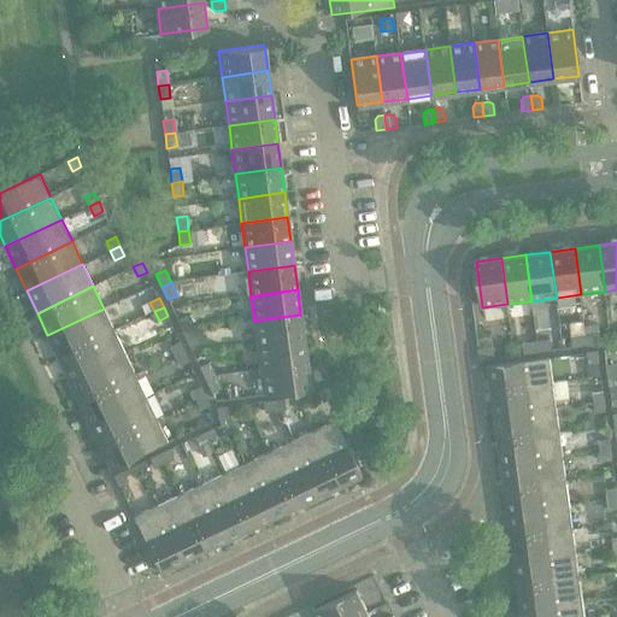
[(104,309),(47,335),(58,357),(115,330),(104,309)]
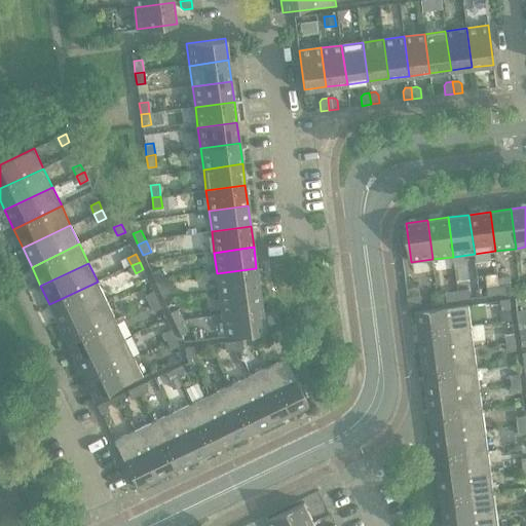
[(256,268),(217,273),(220,294),(259,289),(256,268)]
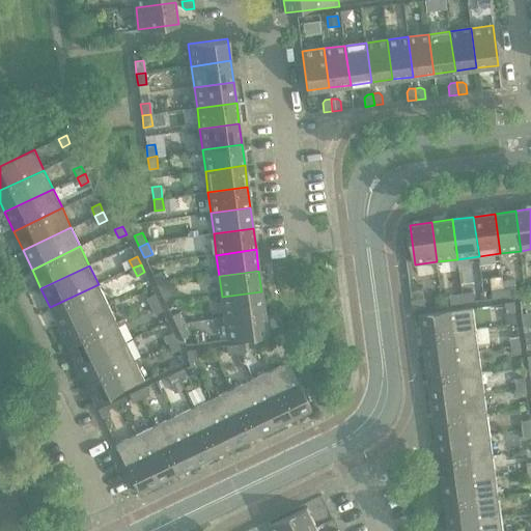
[(154,276),(159,287),(166,283),(161,272),(154,276)]
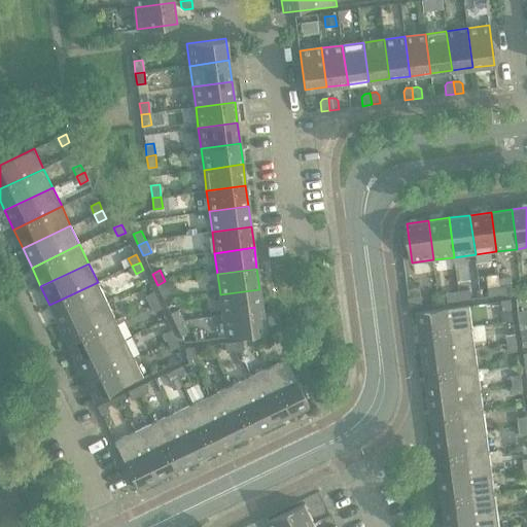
[(165,281),(157,285),(163,295),(170,291),(165,281)]
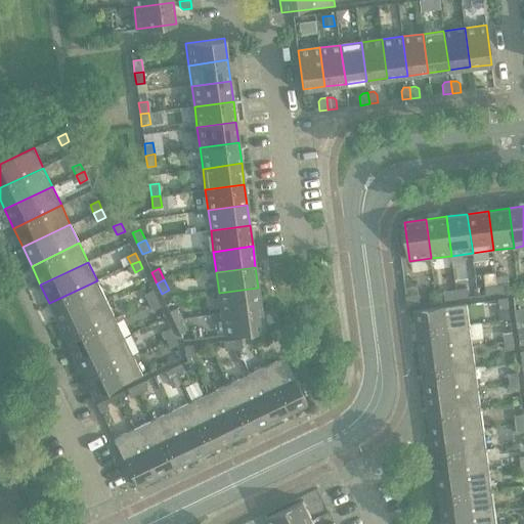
[(97,280),(49,303),(58,322),(106,300),(97,280)]
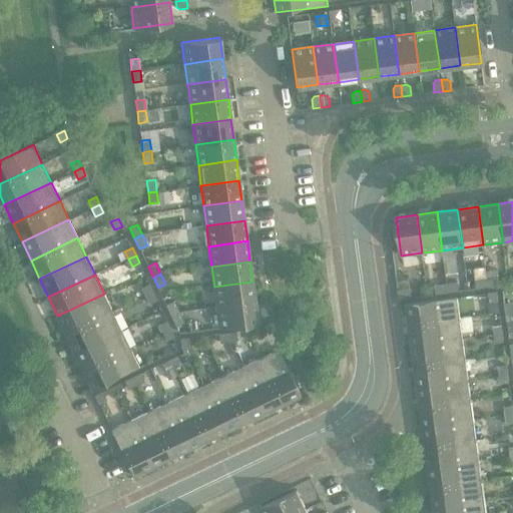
[(499,277),(487,279),(488,287),(500,286),(499,277)]
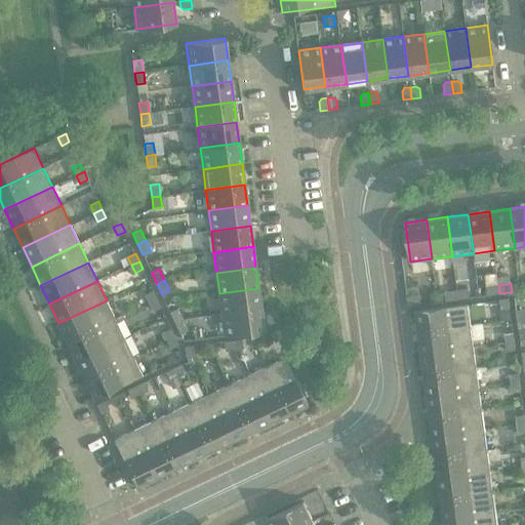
[(499,293),(498,285),(487,286),(488,295),(499,293)]
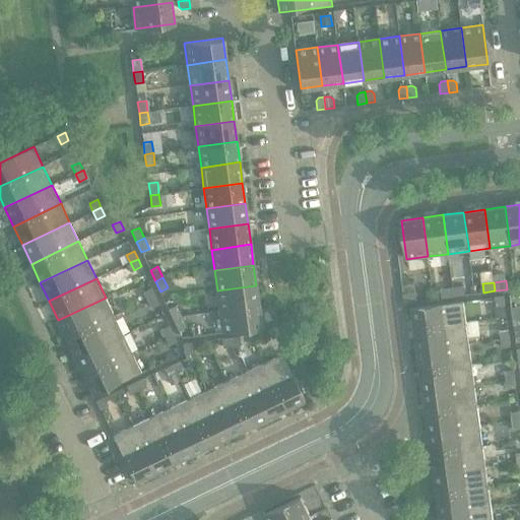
[(256,285),(217,290),(220,311),(259,306),(256,285)]
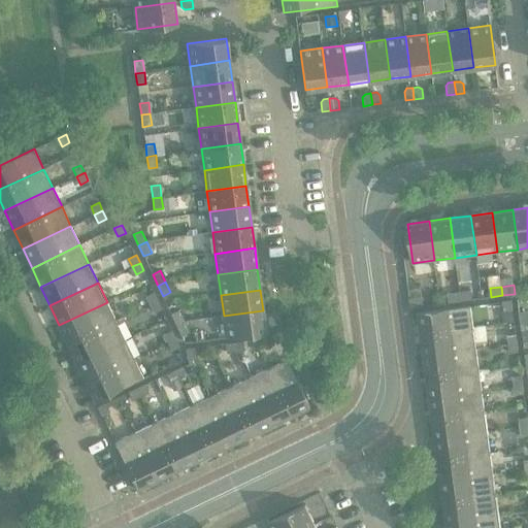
[(471,291),(460,292),(461,301),(472,299),(471,291)]
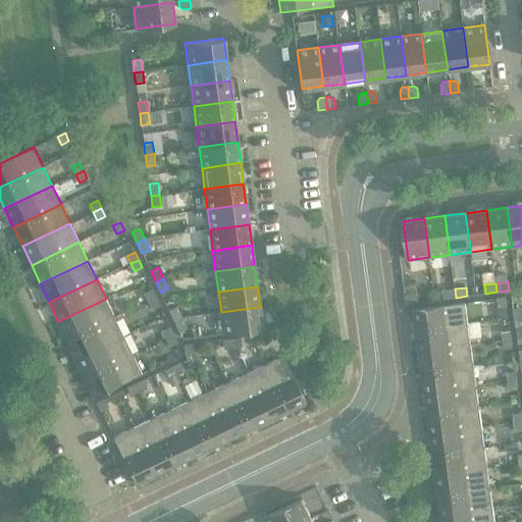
[(456,298),(455,289),(442,291),(445,299),(456,298)]
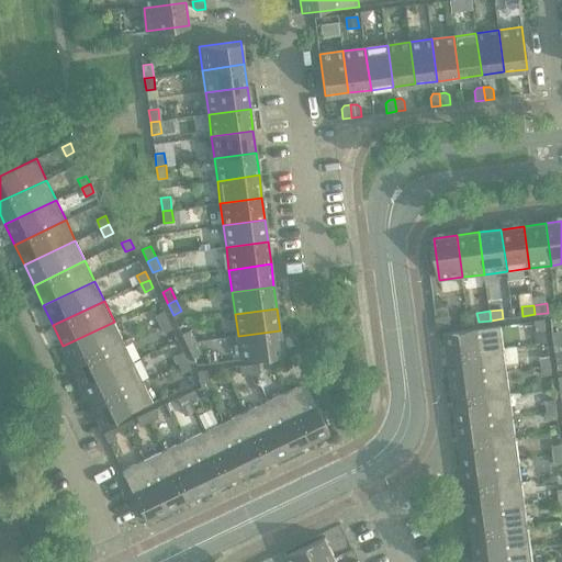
[(156,315),(159,324),(168,319),(165,312),(156,315)]
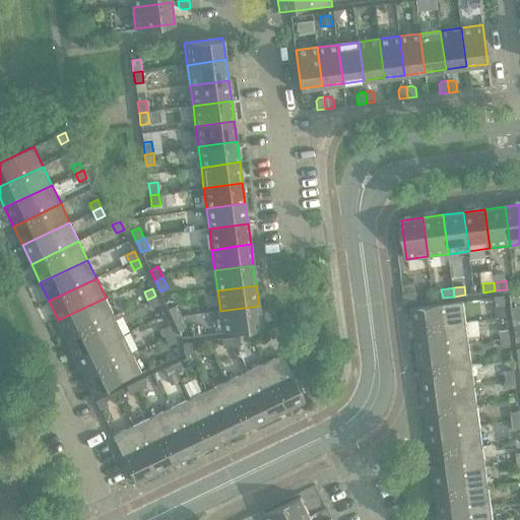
[(415,293),(403,295),(405,303),(416,302),(415,293)]
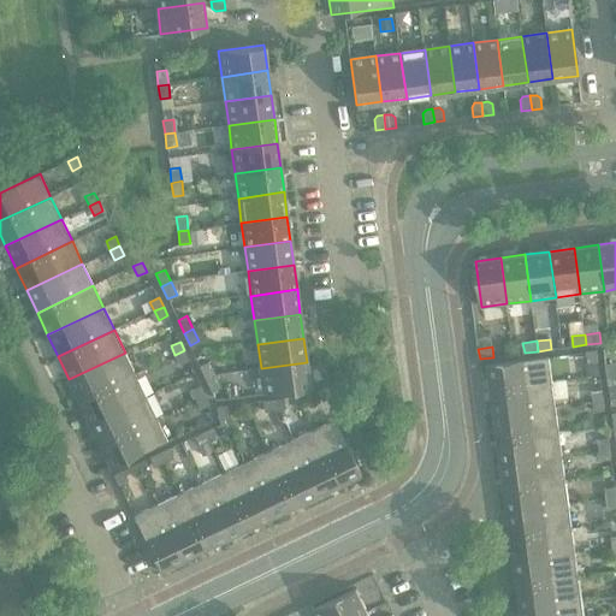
[(184,350),(175,355),(179,365),(189,360),(184,350)]
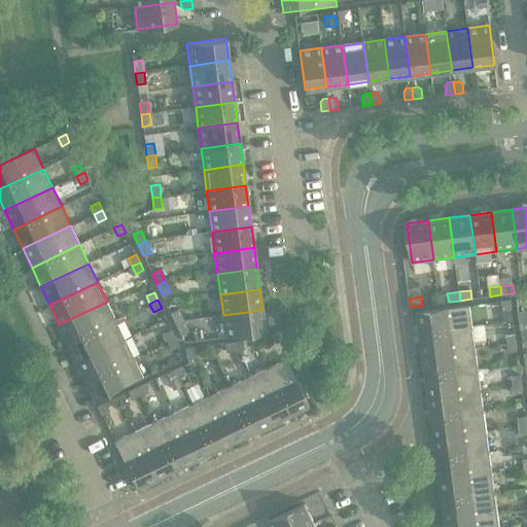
[(511,300),(502,302),(503,310),(513,309),(511,300)]
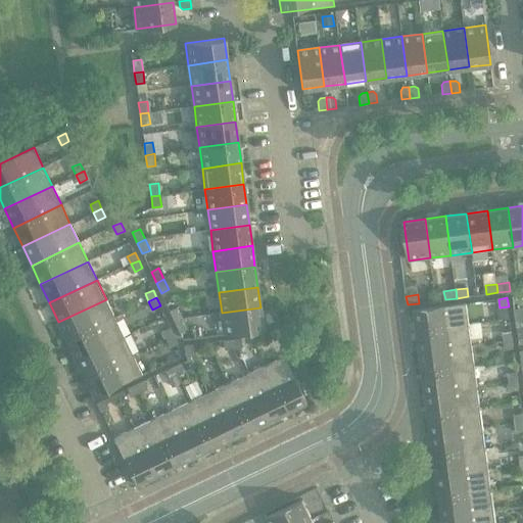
[(106,299),(58,322),(67,340),(115,318),(106,299)]
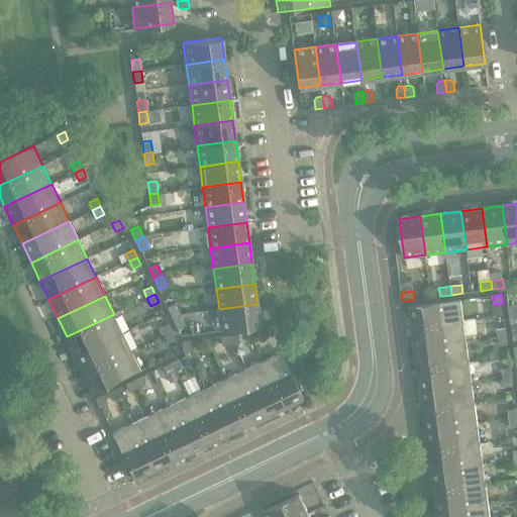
[(409,307),(412,328),(463,321),(461,300),(409,307)]
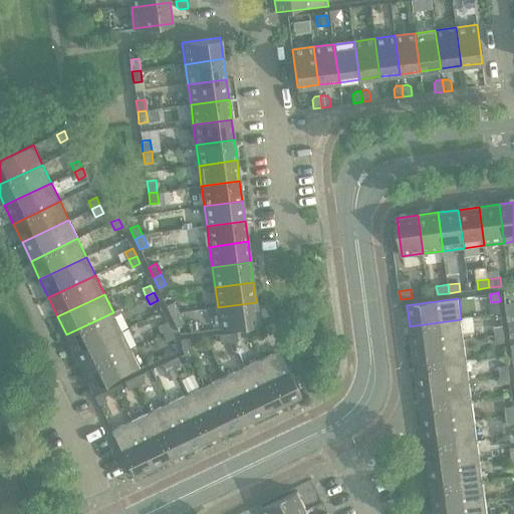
[(167,306),(172,316),(180,312),(175,302),(167,306)]
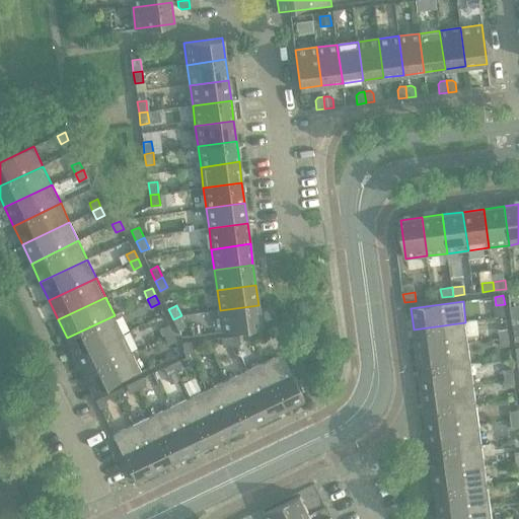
[(258,305),(220,310),(222,331),(261,326),(258,305)]
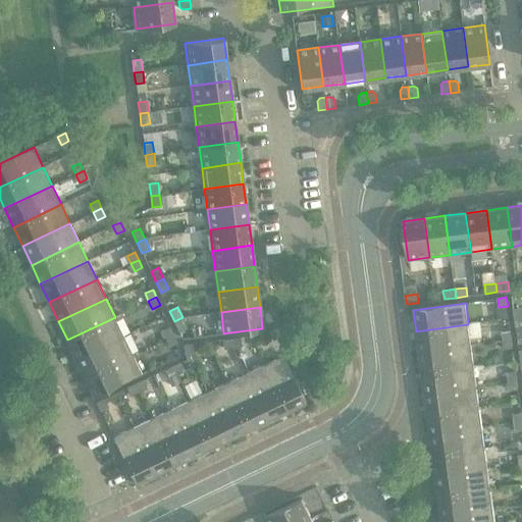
[(115,317),(67,340),(75,359),(123,335),(115,317)]
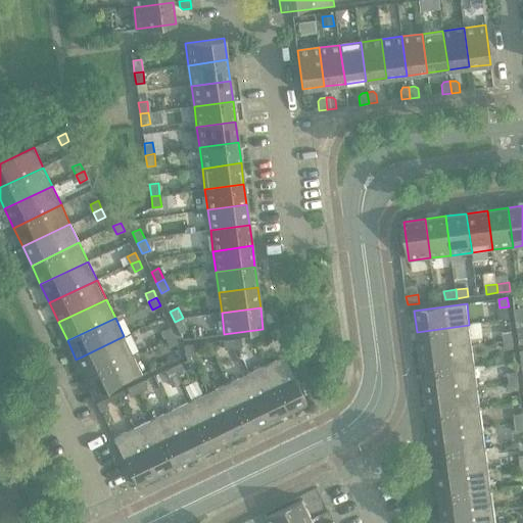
[(183,318),(175,322),(180,333),(188,329),(183,318)]
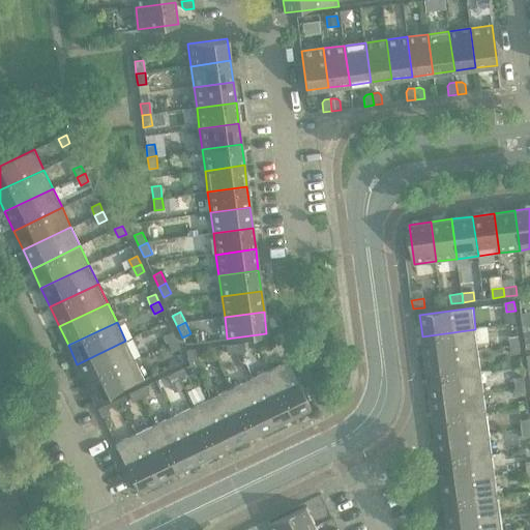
[(475,329),(422,336),(425,357),(478,350),(475,329)]
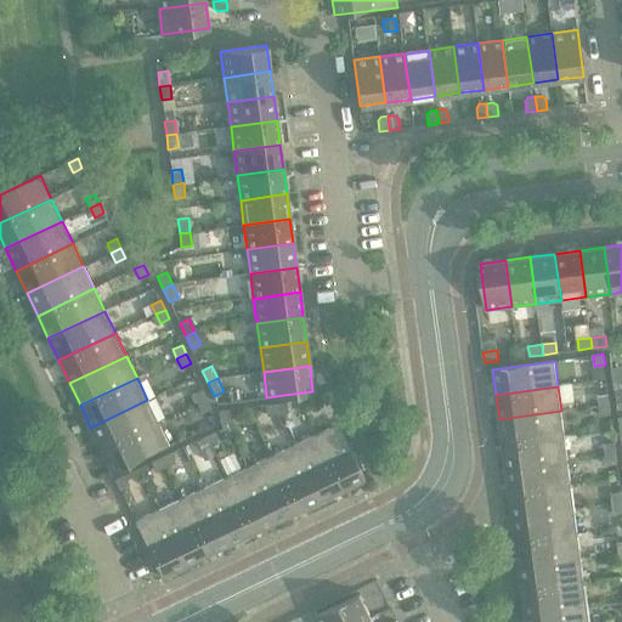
[(193,394),(198,403),(208,399),(203,389),(193,394)]
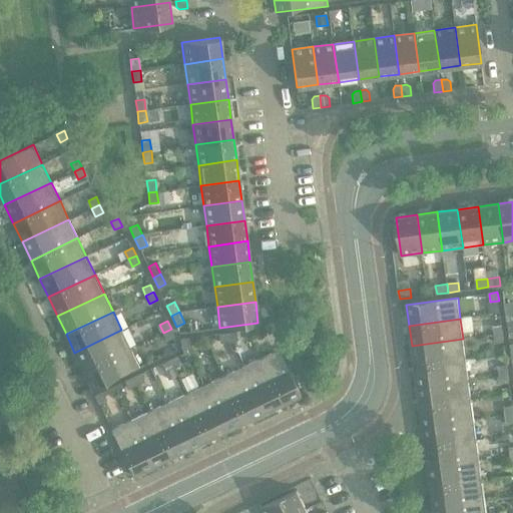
[(273,323),(265,327),(269,334),(277,331),(273,323)]
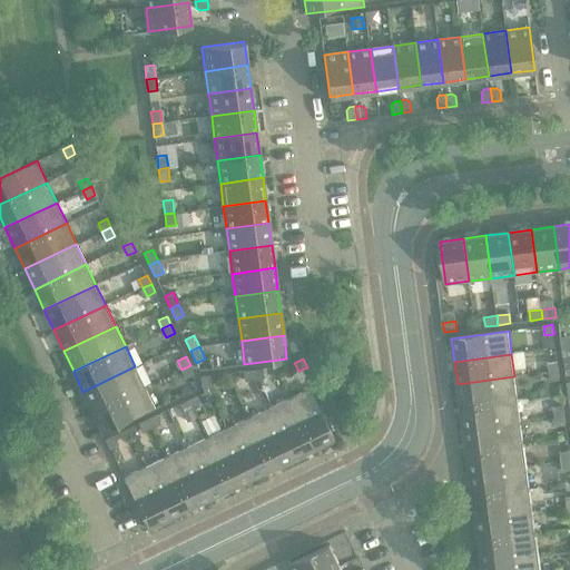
[(548,362),(549,372),(559,371),(558,361),(548,362)]
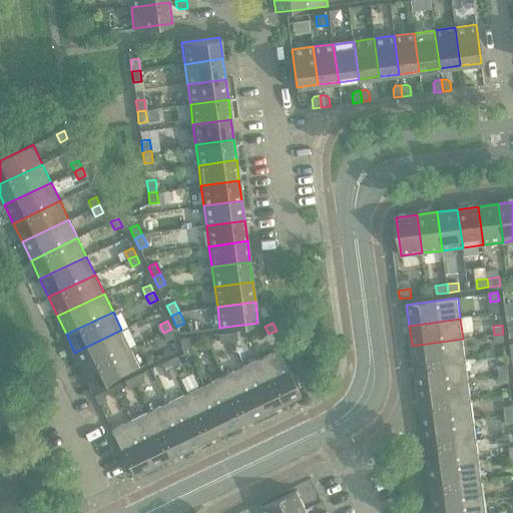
[(171,329),(163,333),(167,341),(175,337),(171,329)]
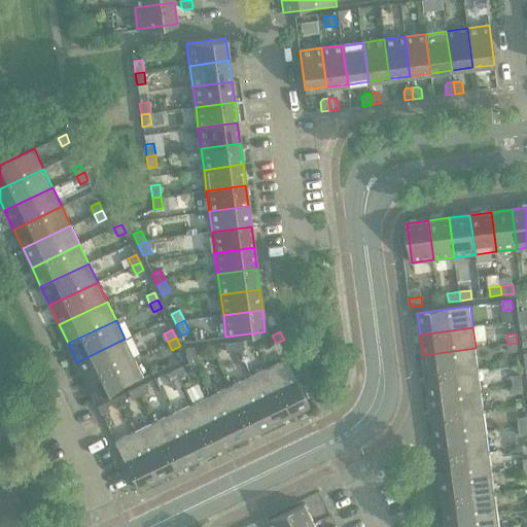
[(125,339),(76,362),(85,381),(134,358),(125,339)]
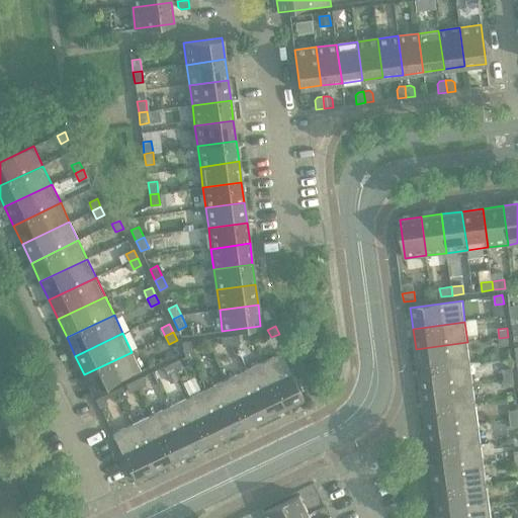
[(239,335),(230,336),(232,345),(240,344),(239,335)]
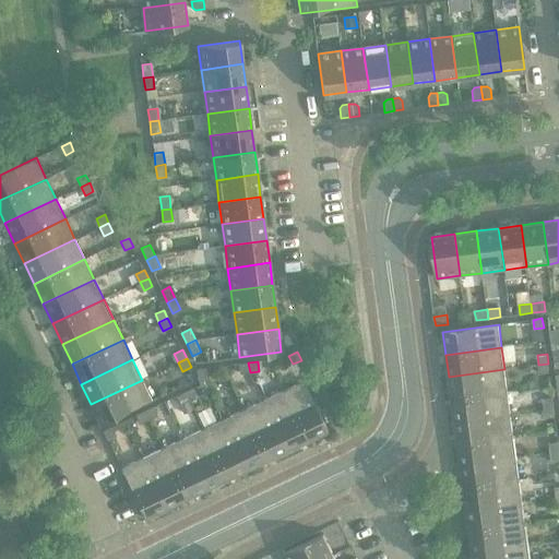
[(250,372),(248,363),(239,364),(240,373),(250,372)]
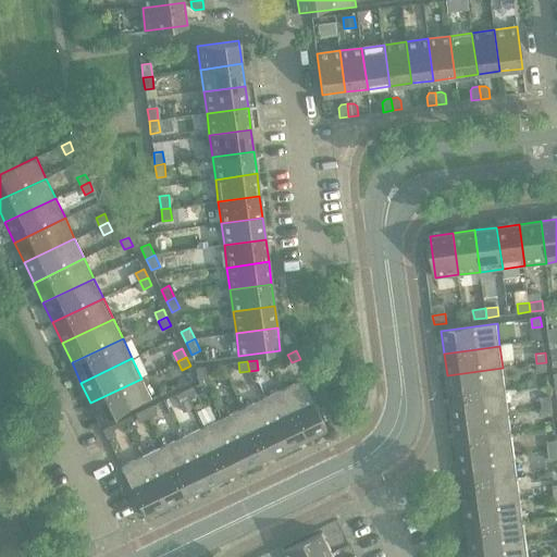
[(546,362),(536,363),(539,372),(547,371),(546,362)]
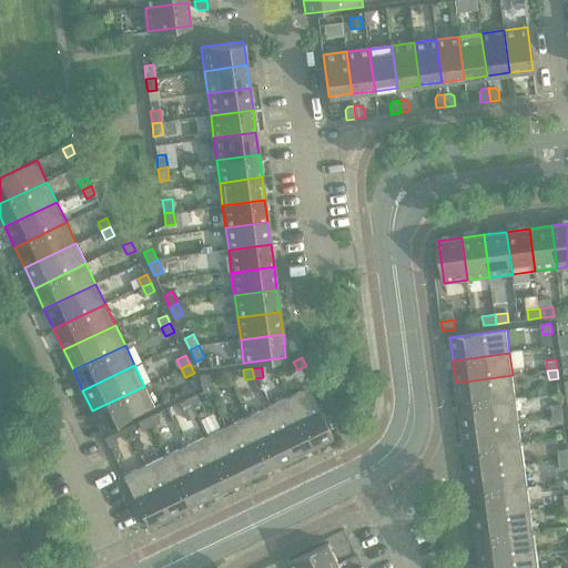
[(330,393),(344,386),(337,373),(323,381),(330,393)]
